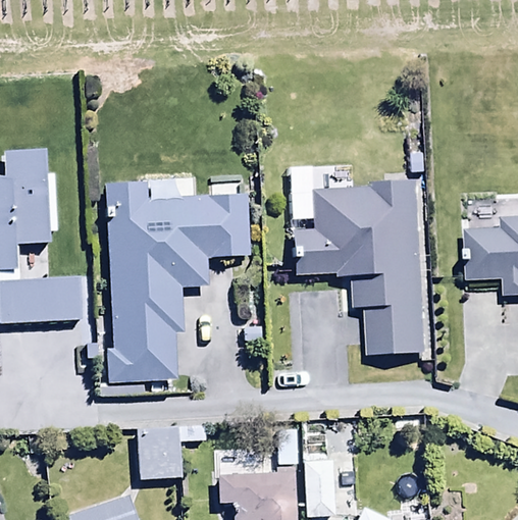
[(0,299),(1,300),(1,318),(83,317),(83,280),(41,281),(41,284),(18,286),(17,243),(50,242),(50,230),(56,230),(55,182),(45,182),(45,159),(13,160),(13,174),(7,174),(7,183),(0,183),(0,299)]
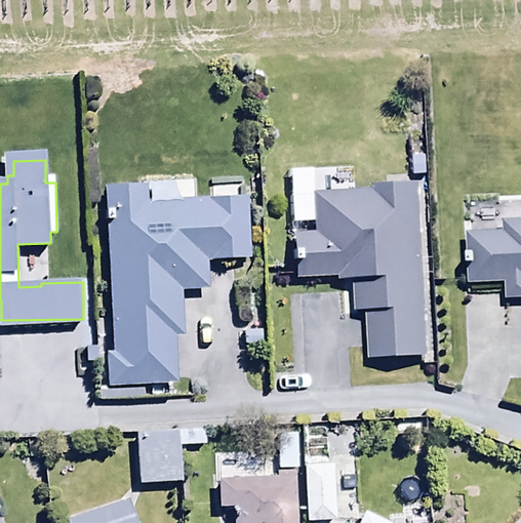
[(372,355),(431,353),(424,184),(358,187),(357,167),(292,168),(294,220),(316,220),(316,231),(296,232),(298,276),(335,274),(335,278),(357,277),(358,311),(370,311),(372,355)]
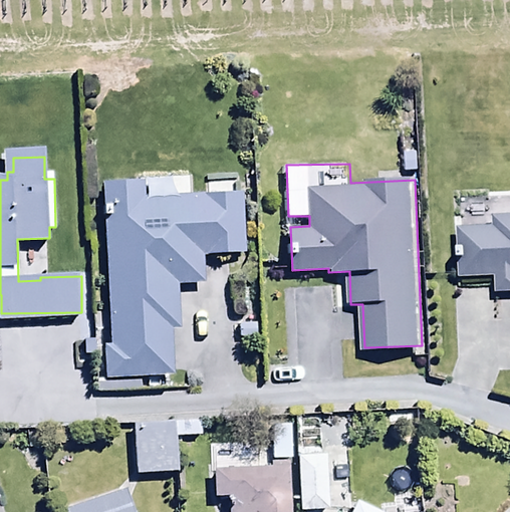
[(191,178),(106,181),(111,341),(106,341),(107,352),(99,352),(100,389),(145,388),(145,374),(174,373),(173,326),(182,326),(181,281),(206,280),(205,251),(247,250),(245,192),(192,194),(191,178)]
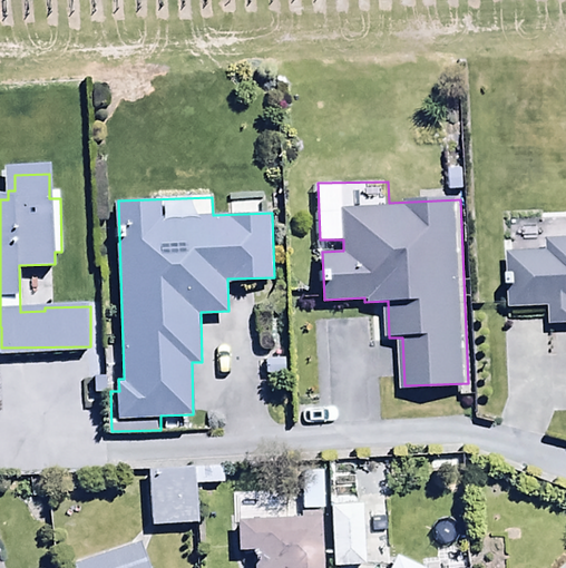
[(553,322),(565,321),(565,237),(548,238),(549,250),(510,252),(513,306),(552,304),(553,322)]
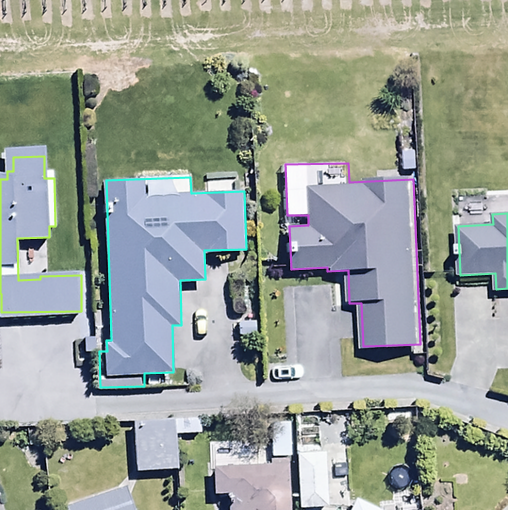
[(201,417),(136,421),(137,470),(177,468),(176,433),(202,432),(201,417)]
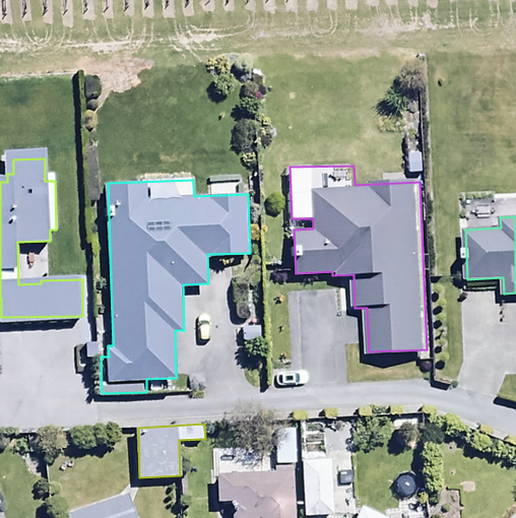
[(298,427),(276,428),(277,463),(299,463),(298,427)]
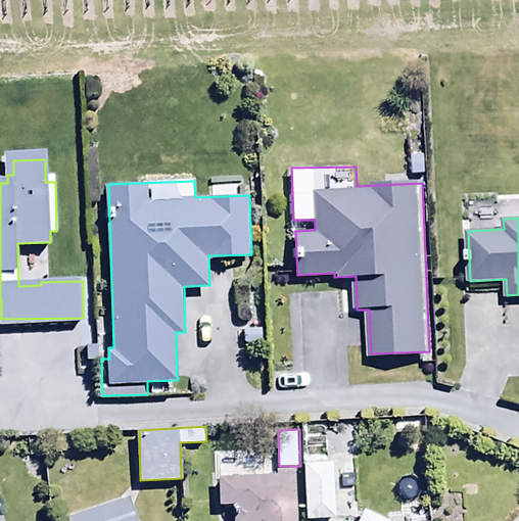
[(333,460),(305,461),(308,518),(336,517),(333,460)]
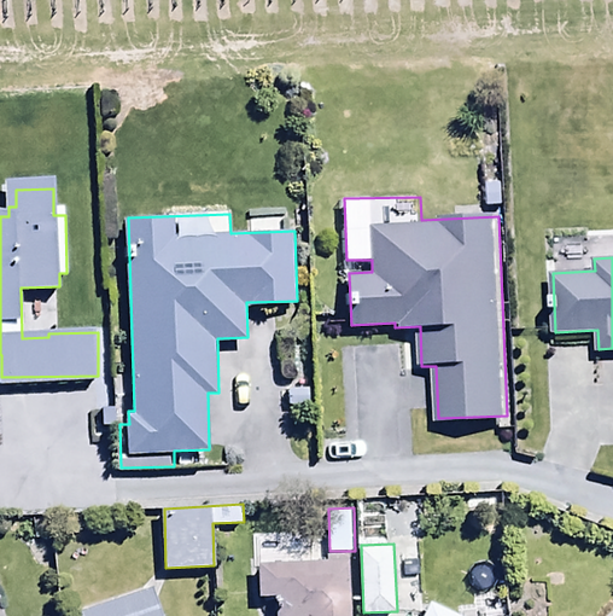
[(352,615),(350,552),(328,553),(328,558),(260,561),(261,594),(275,593),(275,615),(352,615)]
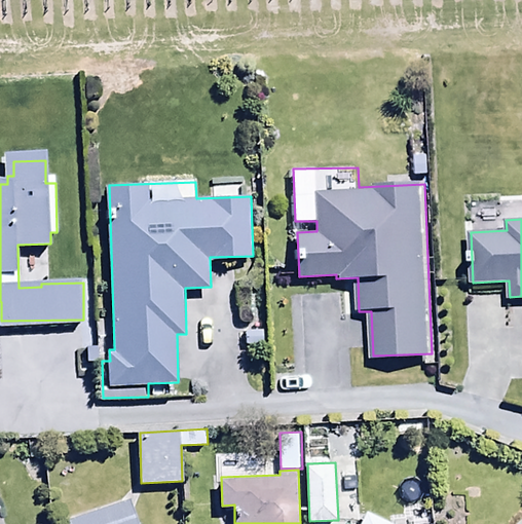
[(139,523),(129,497),(69,518),(71,523),(139,523)]
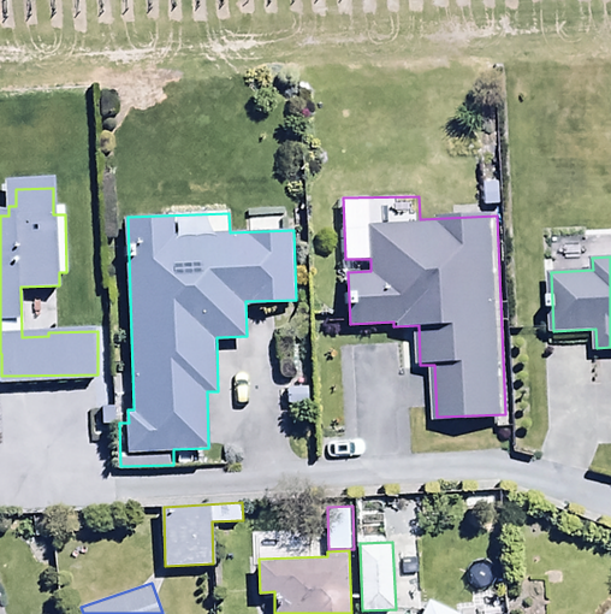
[(463,613),(428,598),(420,613),(463,613)]
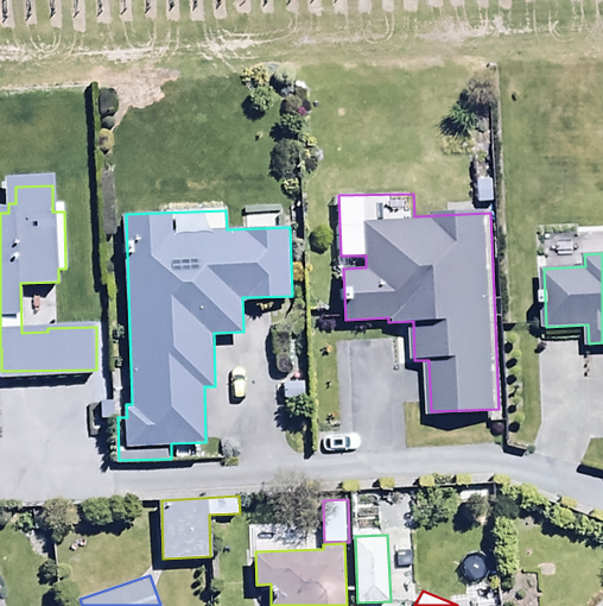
All buildings are outlined.
